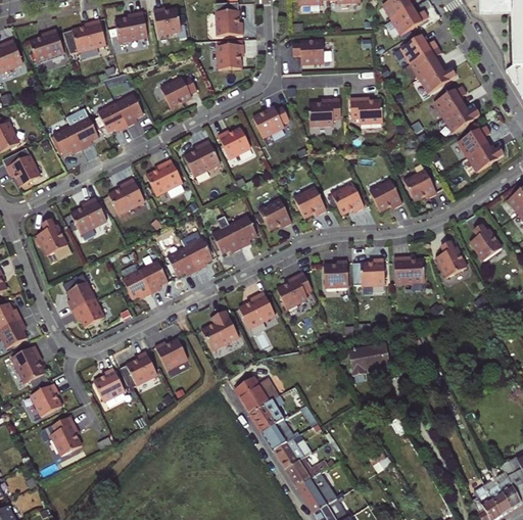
[(389,0),(382,4),(392,19),(413,6),(410,0),(389,0)]
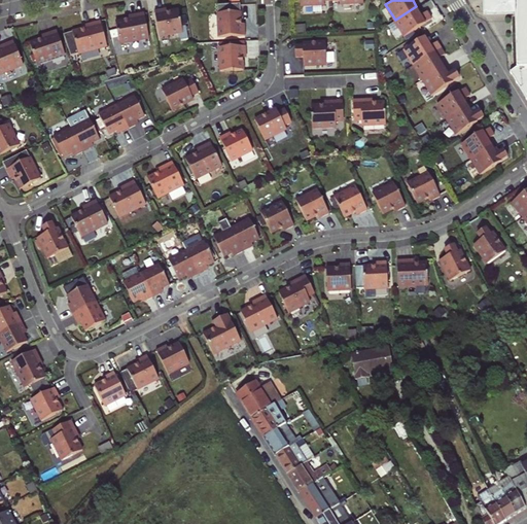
[(488,0),(488,1),(495,1),(495,8),(515,7),(517,65),(510,69),(526,97),(526,0),(488,0)]
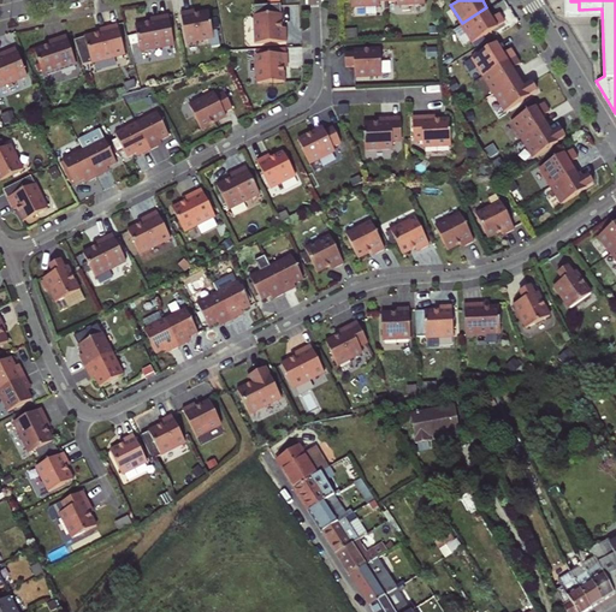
[(486,7),(462,23),(473,41),(505,19),(499,11),(492,16),(486,7)]
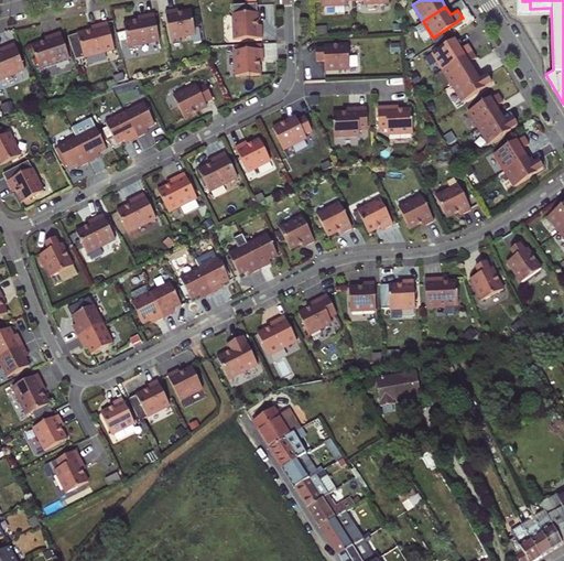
[(174,8),(165,9),(171,36),(196,32),(192,8),(179,10),(175,11),(174,8)]
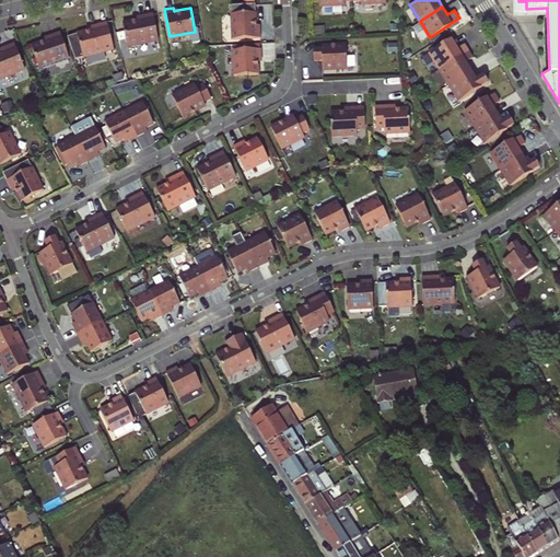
[(256,10),(232,11),(233,36),(260,35),(260,26),(257,26),(256,23),(256,10)]
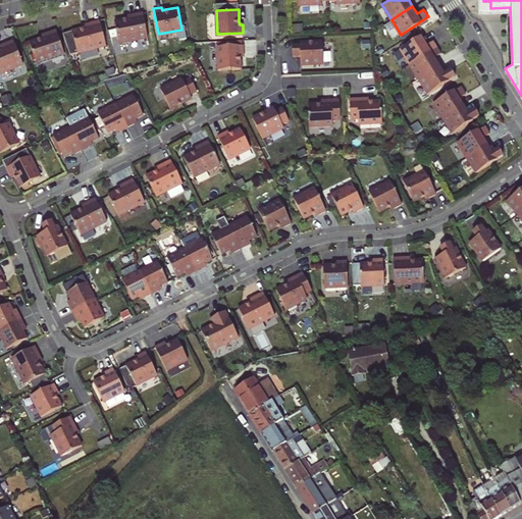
[(115,19),(119,42),(148,36),(143,10),(129,12),(131,16),(126,17),(115,19)]
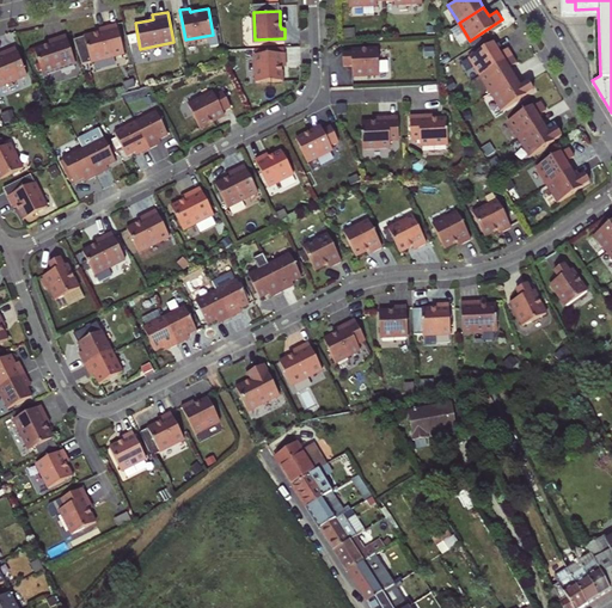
[(126,53),(117,23),(102,28),(103,31),(98,32),(85,36),(91,61),(126,53)]
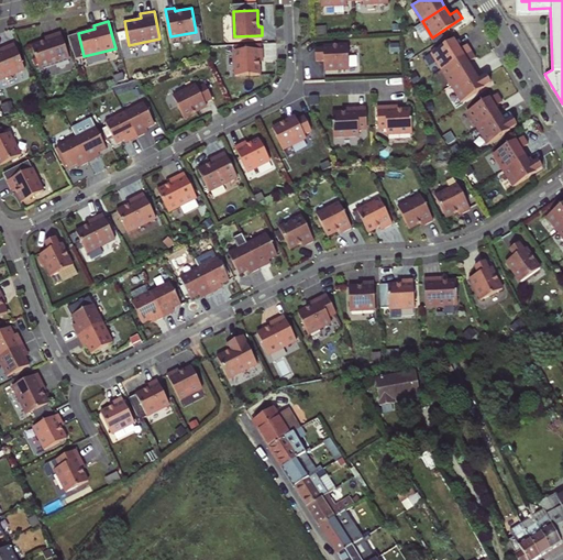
[(69,56),(61,30),(46,34),(47,39),(44,40),(32,44),(40,67),(69,56)]
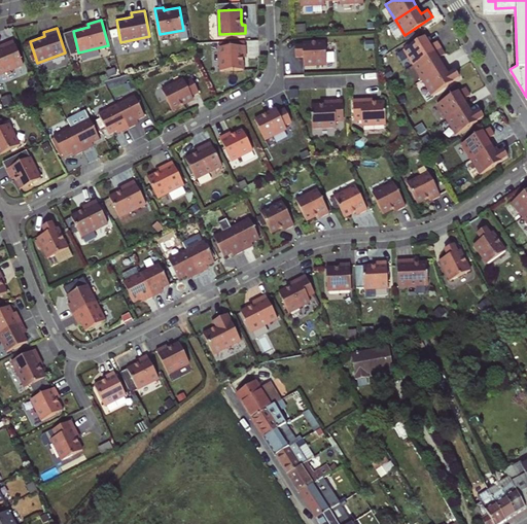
[(403,47),(413,63),(442,45),(437,39),(430,43),(425,34),(403,47)]
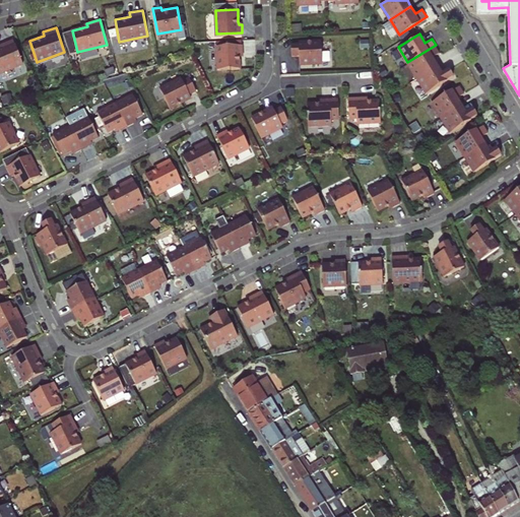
[(0,71),(23,62),(13,38),(0,43),(2,47),(0,47),(0,71)]
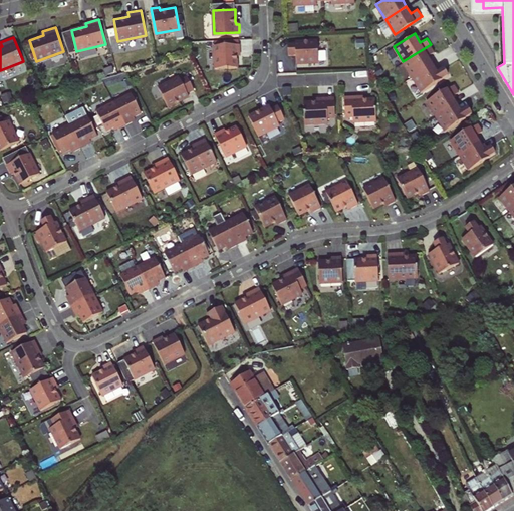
[(324,37),(302,38),(302,41),(294,41),(295,51),(302,51),(303,60),(325,59),(324,37)]
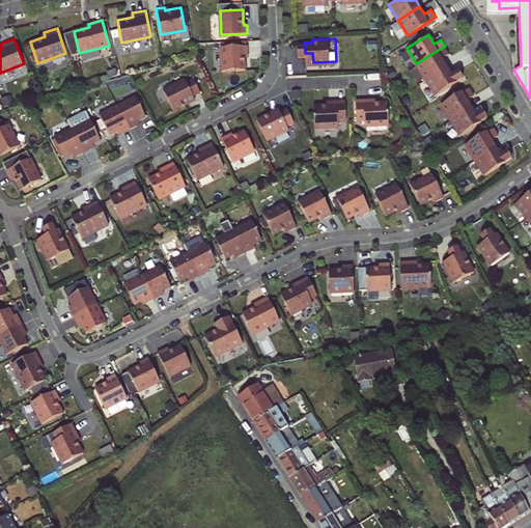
[(248,52),(248,44),(221,45),(222,70),(246,68),(245,56),(245,52),(248,52)]
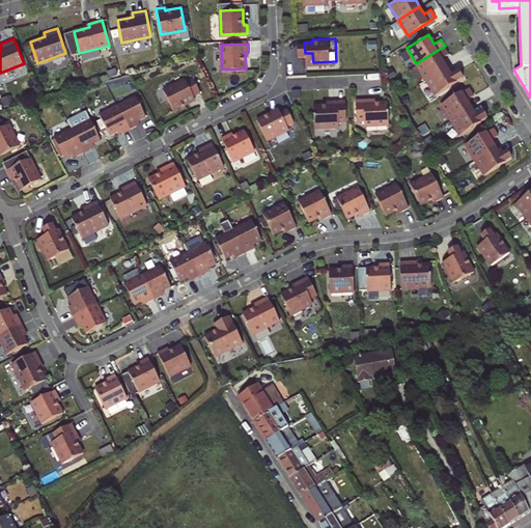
[(445,46),(416,63),(425,79),(447,65),(442,57),(449,52),(445,46)]
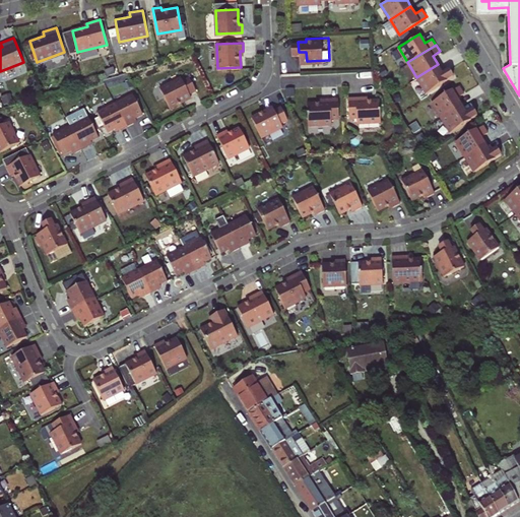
[(438,64),(416,77),(427,92),(452,75),(448,68),(442,71),(438,64)]
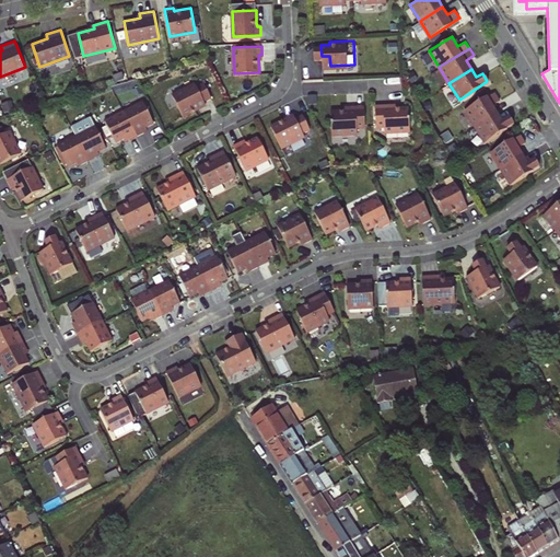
[(199,79),(177,91),(188,112),(203,104),(202,101),(209,97),(217,94),(209,79),(201,82),(199,79)]
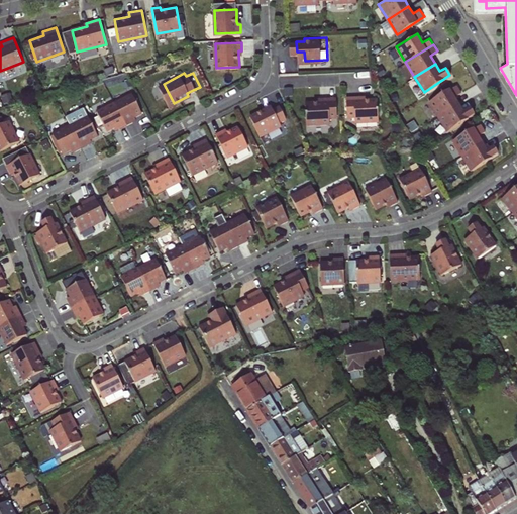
[(429,100),(438,115),(461,101),(456,94),(461,91),(456,84),(429,100)]
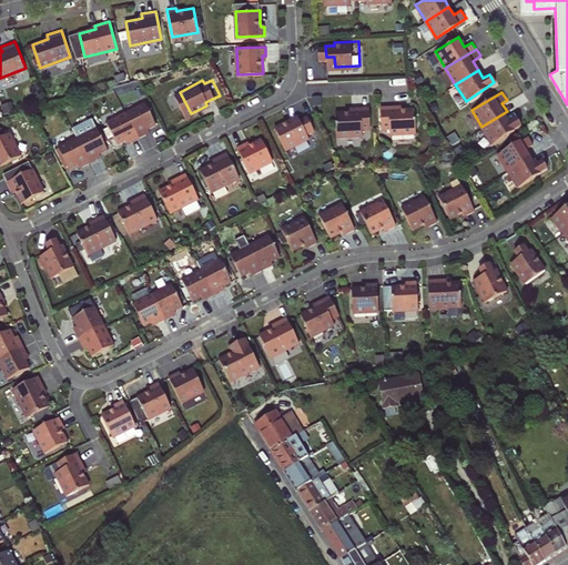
[(145,101),(125,110),(139,135),(146,132),(144,129),(148,127),(156,122),(145,101)]
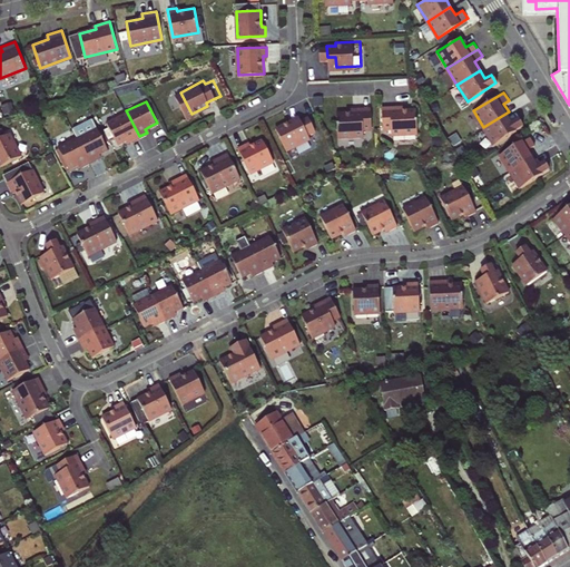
[(400,105),(382,105),(383,127),(391,127),(392,134),(418,133),(416,107),(403,108),(400,108),(400,105)]
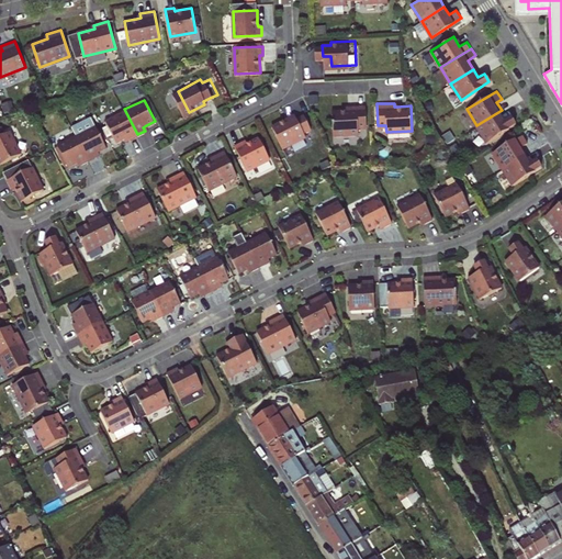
[(332,110),(333,134),(359,133),(358,126),(367,126),(366,104),(348,105),(348,109),(345,109),(332,110)]
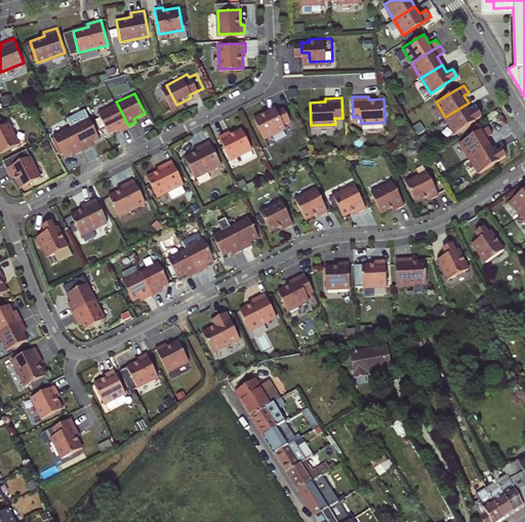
[(128,125),(116,102),(98,111),(109,131),(116,127),(119,126),(121,129),(128,125)]
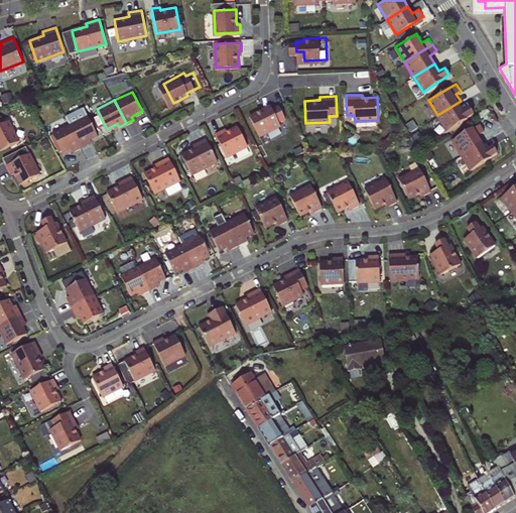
[(461,101),(437,115),(446,130),(474,113),(470,106),(465,108),(461,101)]
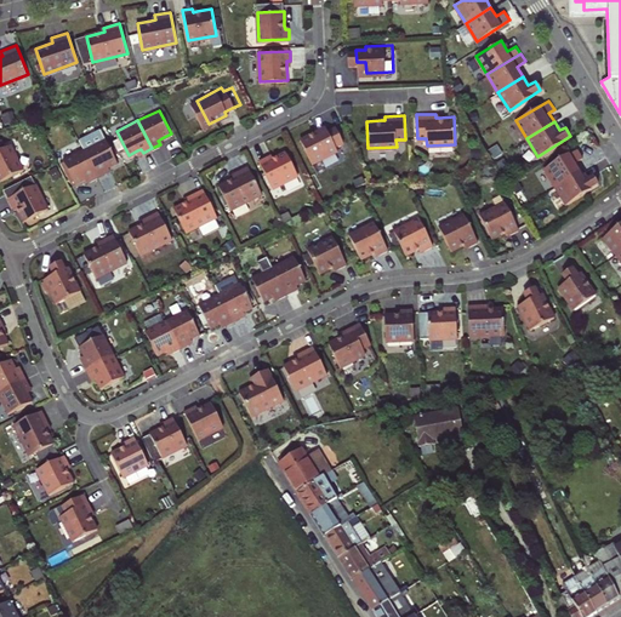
[(323,126),(297,140),(309,164),(335,150),(334,147),(341,142),(334,126),(329,129),(325,131),(323,126)]
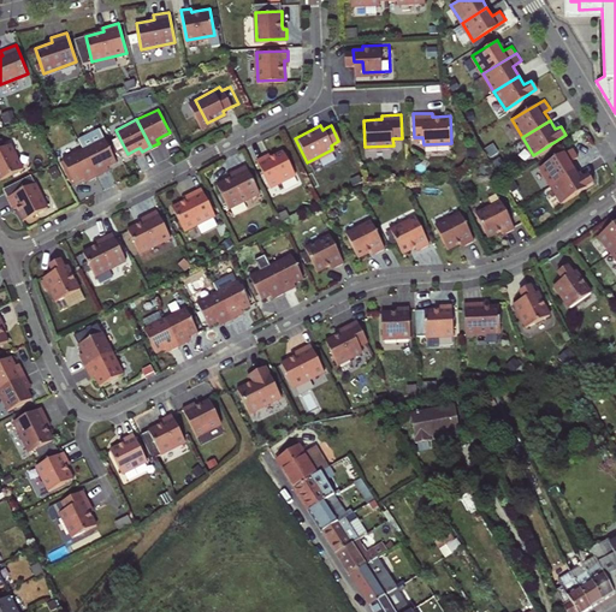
[(105,136),(83,147),(98,174),(106,170),(104,166),(107,165),(117,160),(105,136)]
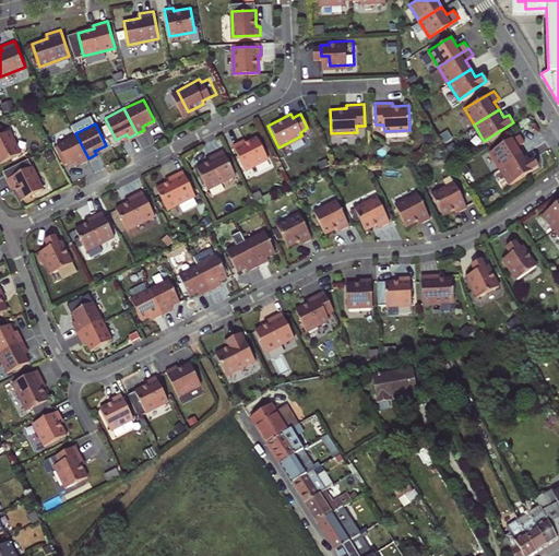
[(0,125),(0,162),(21,152),(10,129),(3,132),(0,125)]
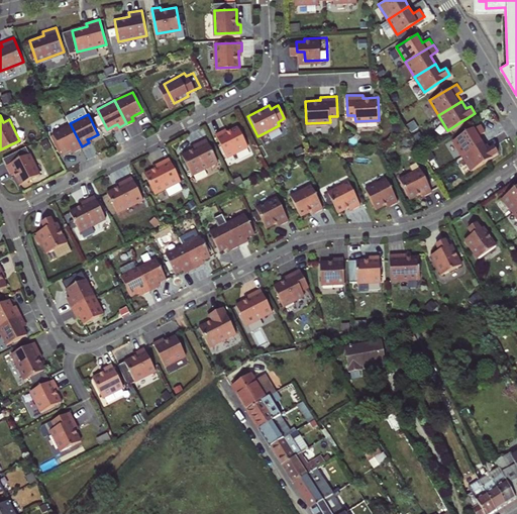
[(75,149),(82,146),(70,123),(53,132),(63,151),(71,148),(74,146),(75,149)]
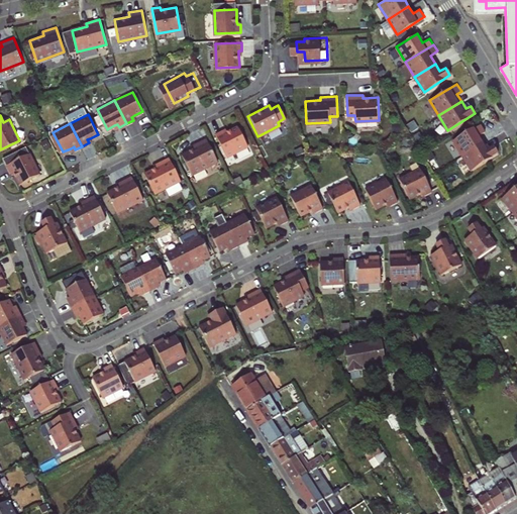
[(485,130),(481,123),(470,130),(452,139),(461,155),(485,140),(481,133),(485,130)]
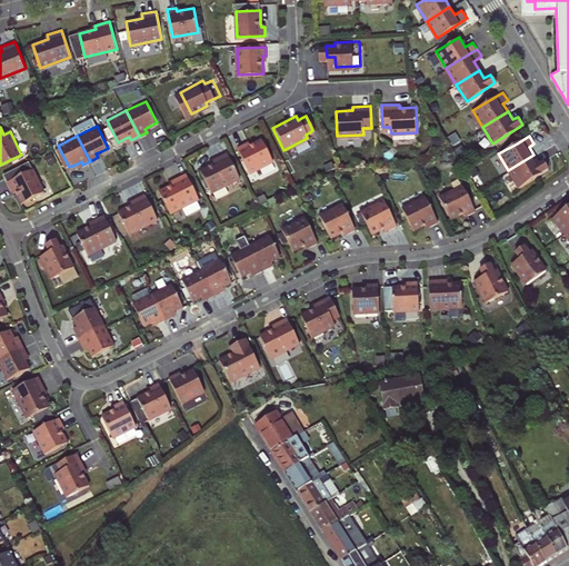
[(246,142),(237,146),(250,171),(273,160),(262,138),(252,142),(247,146),(246,142)]
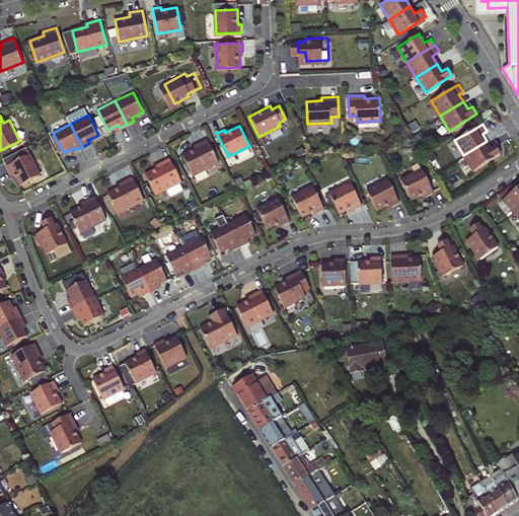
[(193,174),(219,161),(207,138),(195,144),(197,147),(194,149),(182,154),(193,174)]
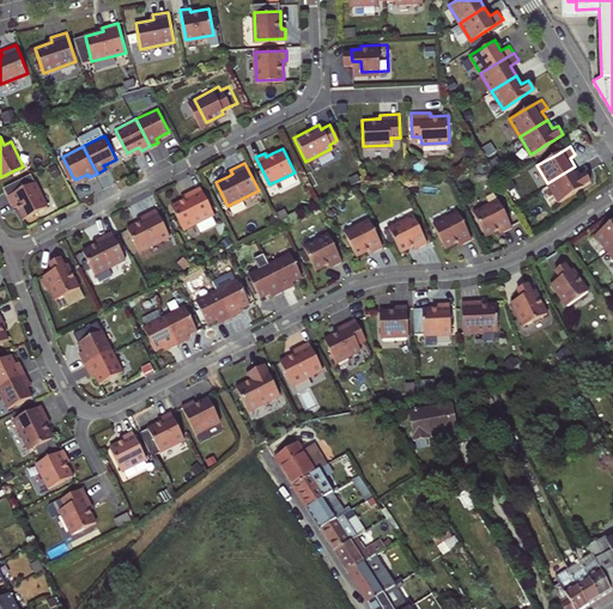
[(559,201),(590,180),(586,171),(580,175),(575,166),(547,183),(559,201)]
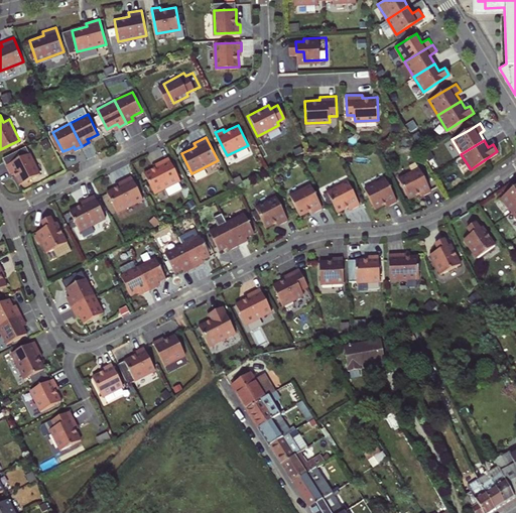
[(29,152),(6,163),(9,170),(13,169),(14,172),(19,182),(39,172),(29,152)]
